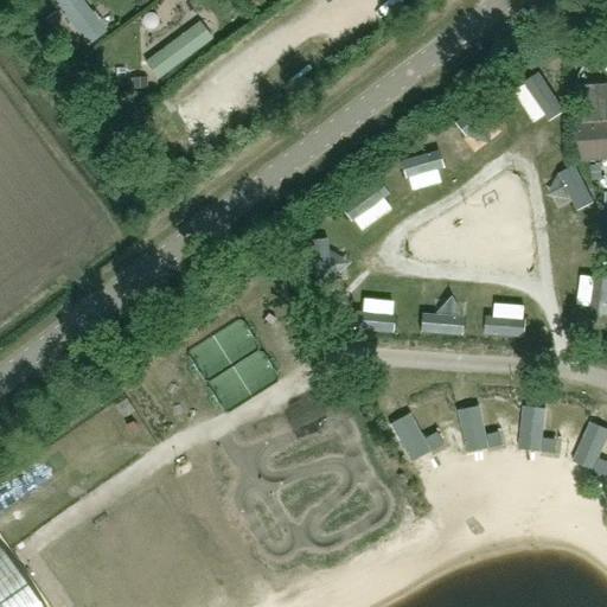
[(81,0),(52,0),(87,44),(94,40),(98,37),(104,31),(81,0)]
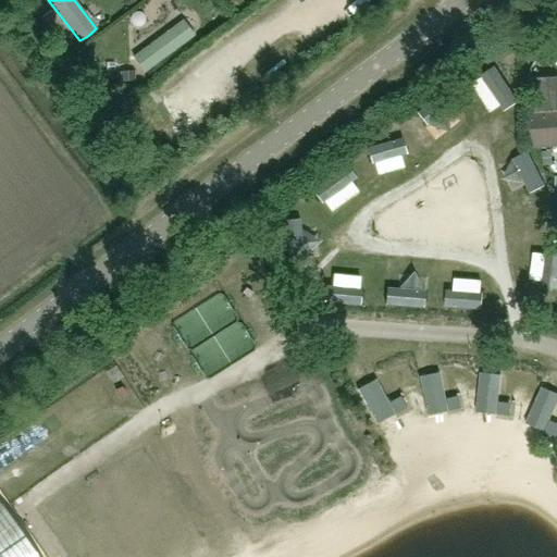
[(134,58),(145,73),(193,37),(189,31),(186,26),(182,22),(134,58)]
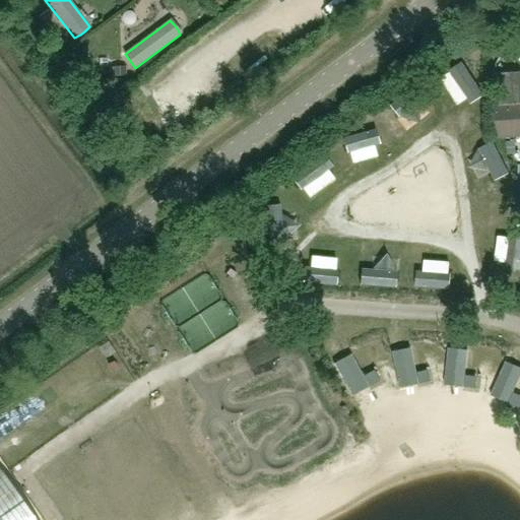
[(481,56),(445,65),(449,83),(485,75),(481,56)]
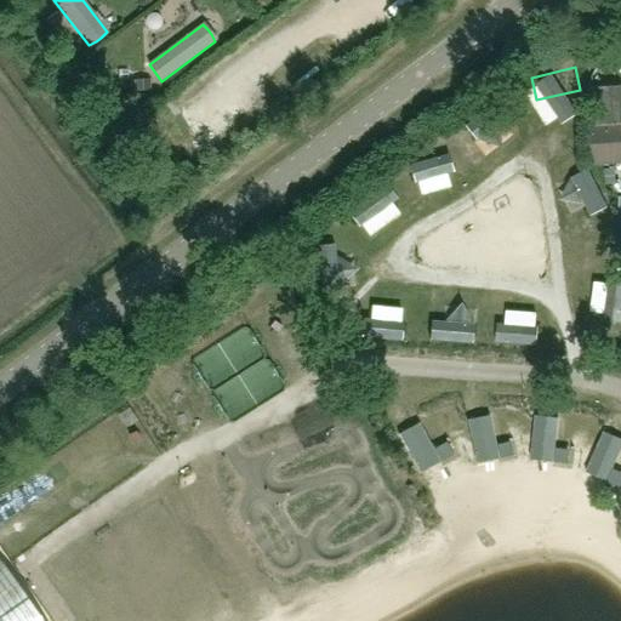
[(590,165),(620,163),(620,86),(593,89),(597,127),(587,129),(590,165)]
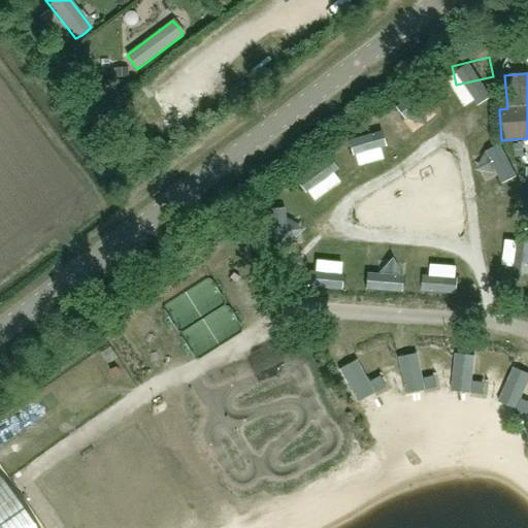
[(503,185),(521,177),(506,140),(490,147),(503,185)]
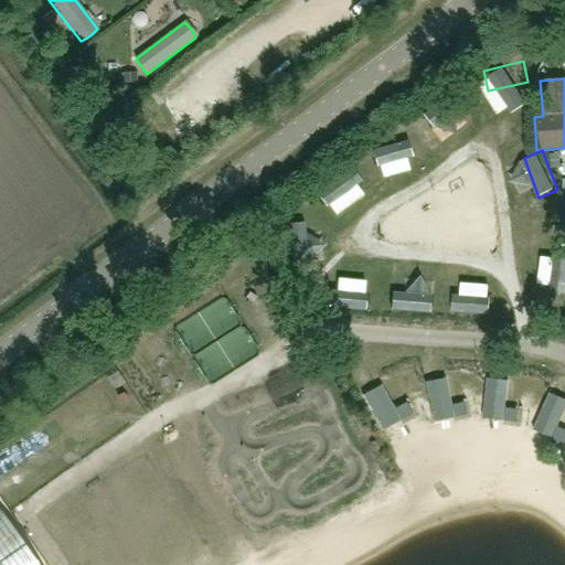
[(319,187),(332,208),(369,184),(355,163),(319,187)]
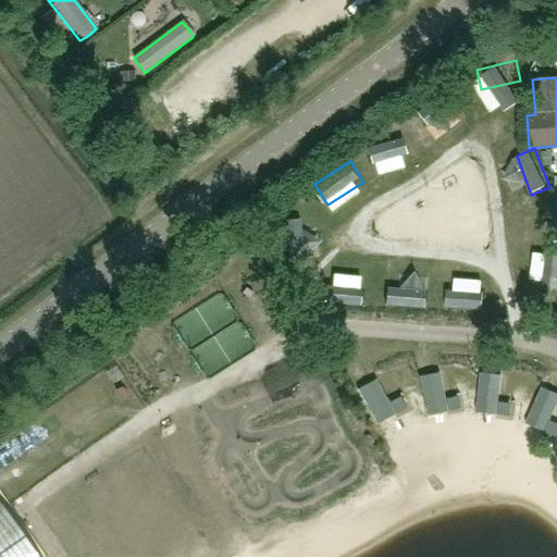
[(285,236),(317,211),(305,196),(273,221),(285,236)]
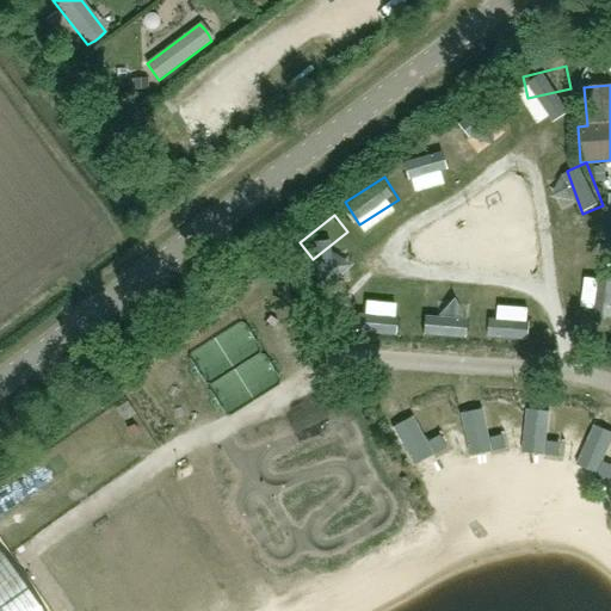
[(508,326),(526,325),(523,281),(505,282),(508,326)]
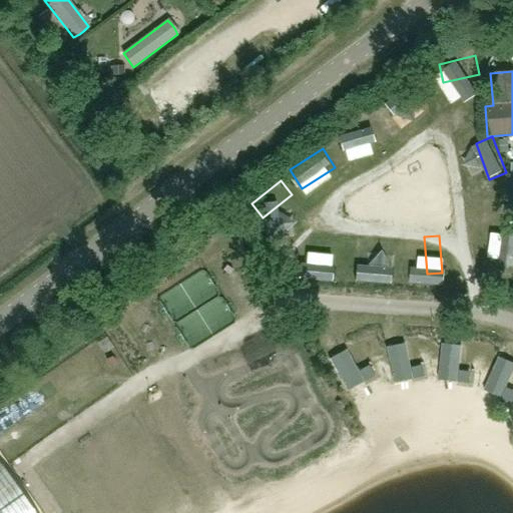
[(199,257),(178,263),(181,276),(202,270),(199,257)]
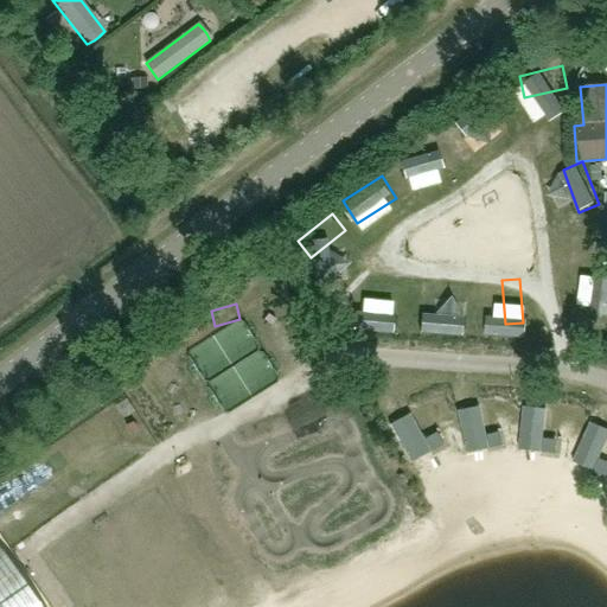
[(168,360),(179,378),(213,358),(203,340),(168,360)]
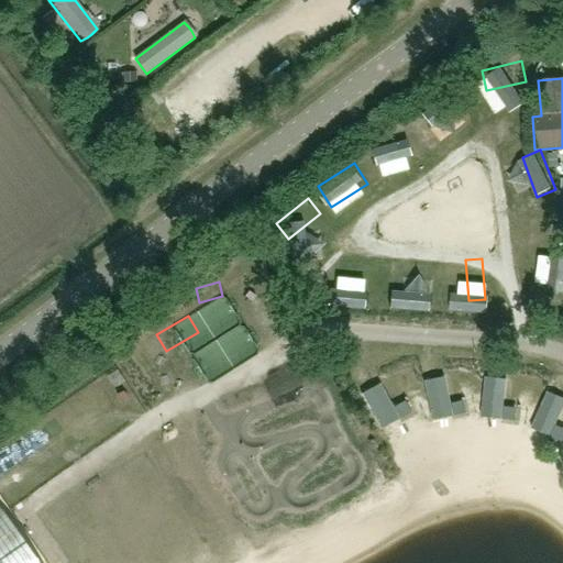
[(127,405),(141,398),(120,359),(107,366),(127,405)]
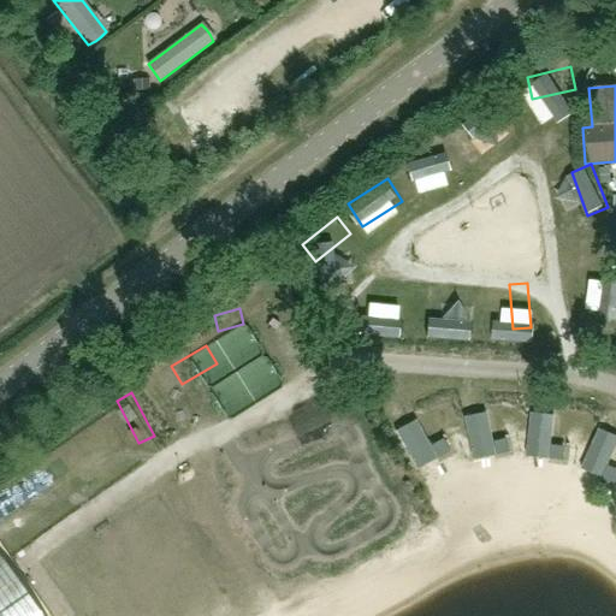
[(158,402),(143,408),(150,427),(165,422),(158,402)]
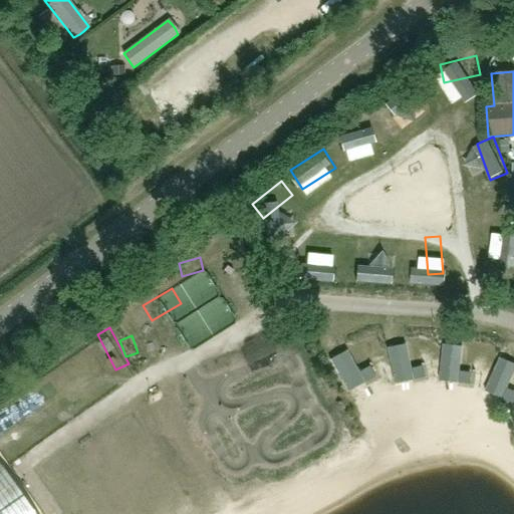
[(406,345),(388,348),(394,383),(408,381),(408,377),(412,376),(406,345)]
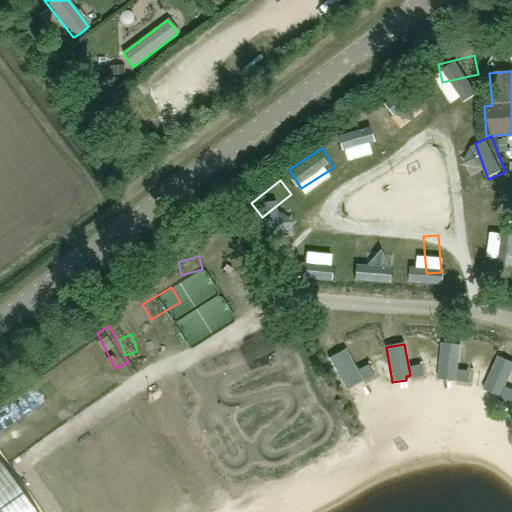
[(440,344),(438,380),(452,381),(452,377),(456,377),(458,345),(440,344)]
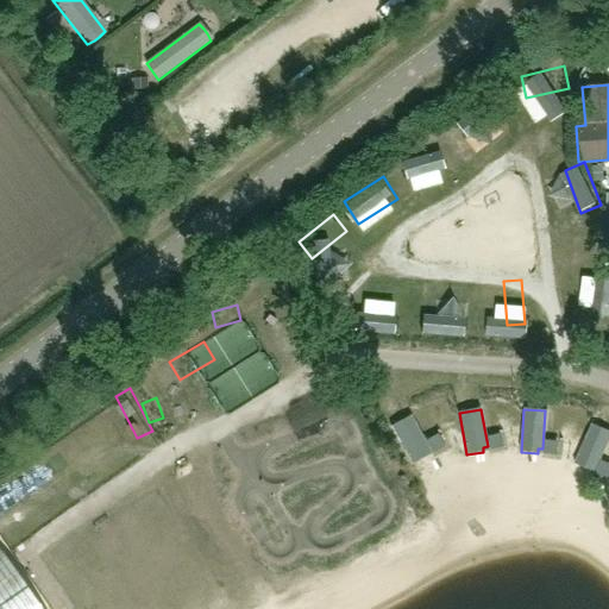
[(409,416),(391,426),(412,464),(426,456),(425,452),(428,449),(409,416)]
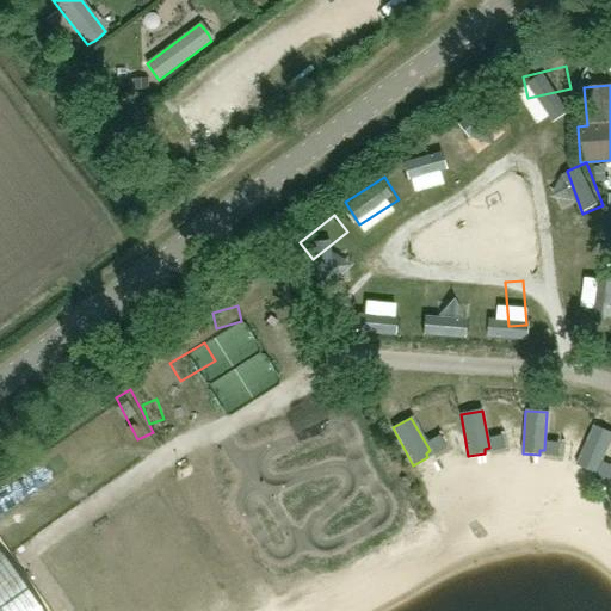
[(610,433),(593,426),(576,466),(592,471),(593,468),(598,469),(610,438),(610,433)]
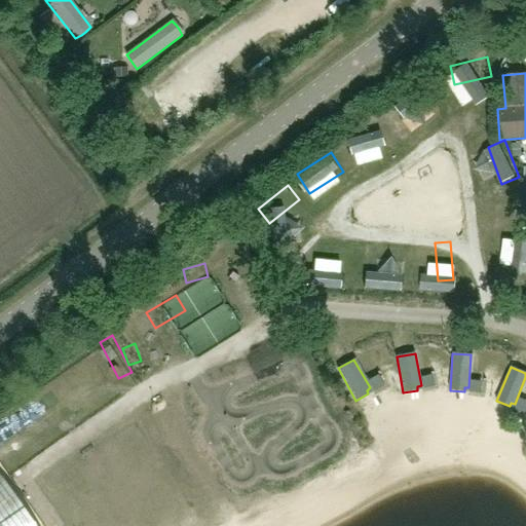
[(14,391),(2,400),(31,444),(44,436),(14,391)]
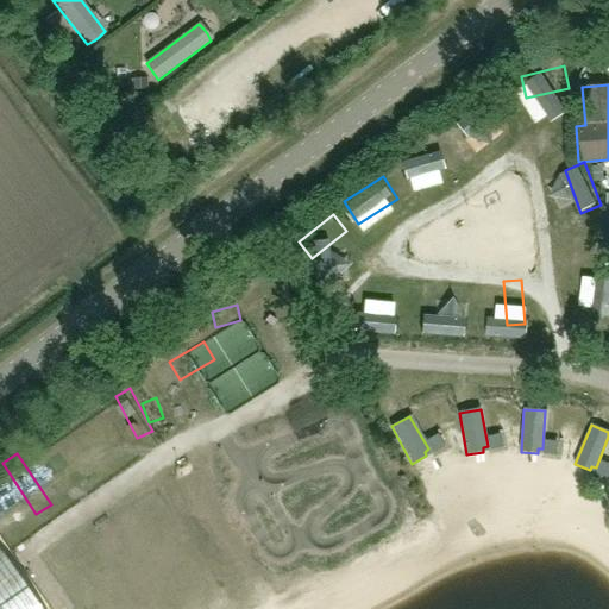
[(5,518),(16,512),(0,487),(0,545),(17,535),(5,518)]
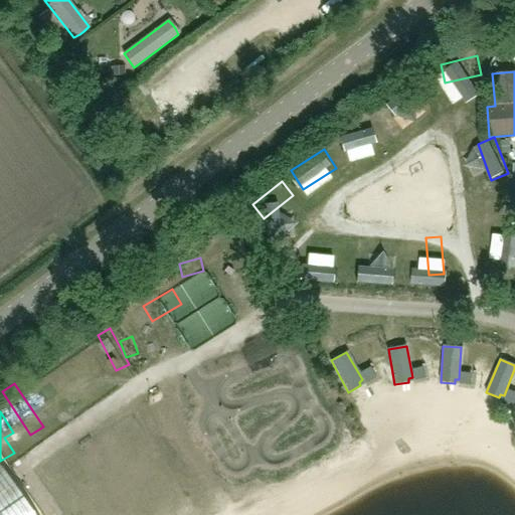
[(34,514),(0,465),(0,514),(34,514)]
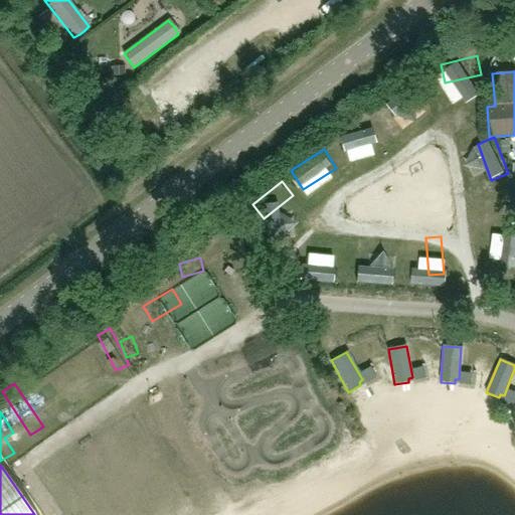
[(250,495),(236,500),(241,512),(255,507),(250,495)]
